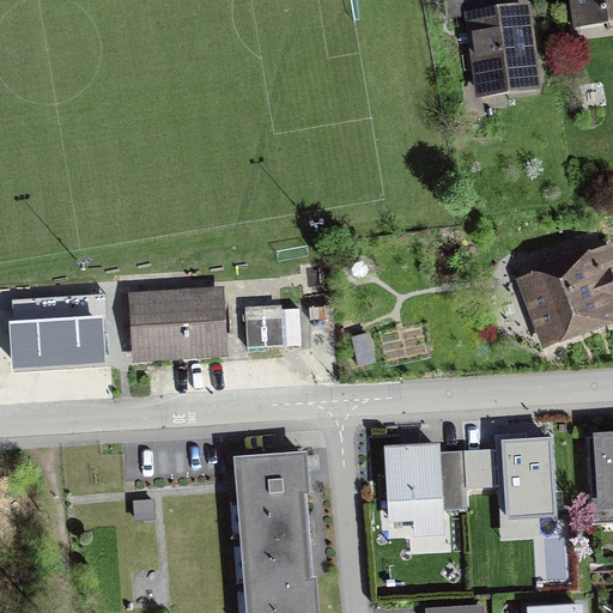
[(443,0),(447,19),(465,17),(475,99),(542,91),(530,4),(498,8),(497,0),(443,0)]
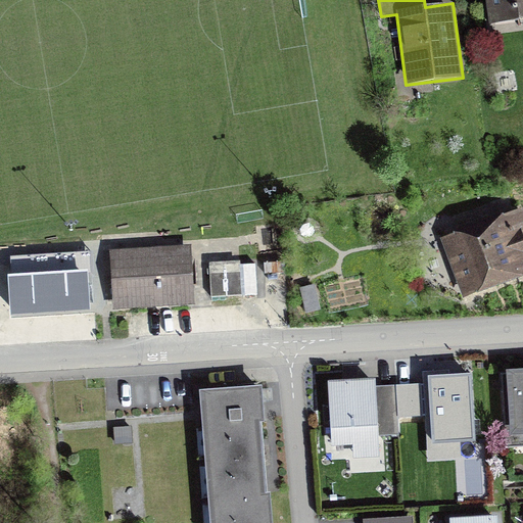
[(522,0),(485,0),(489,25),(522,19),(522,0)]
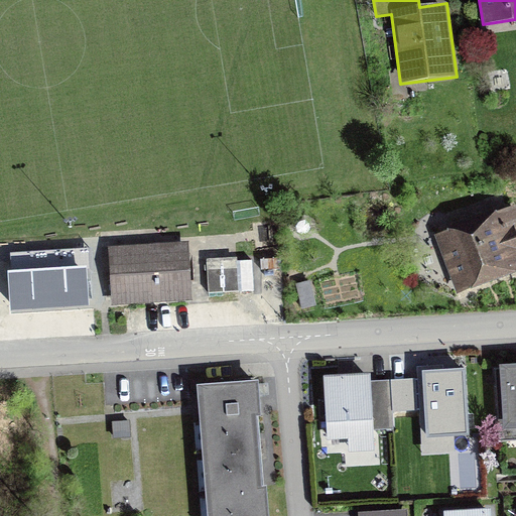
[(515,206),(515,205),(434,235),(457,295),(515,272),(515,206)]
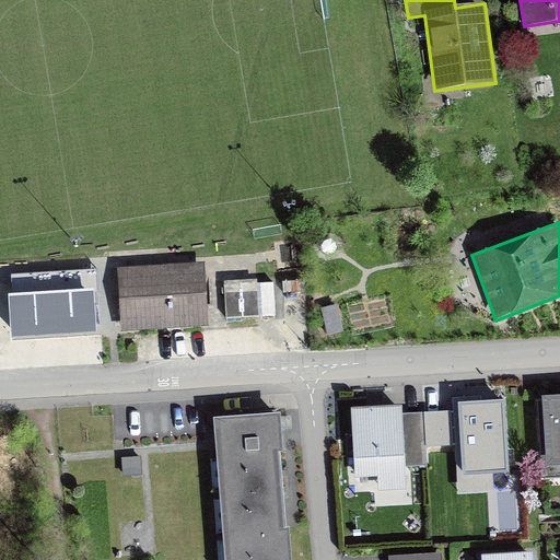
[(208,328),(205,263),(117,268),(121,334),(208,328)]
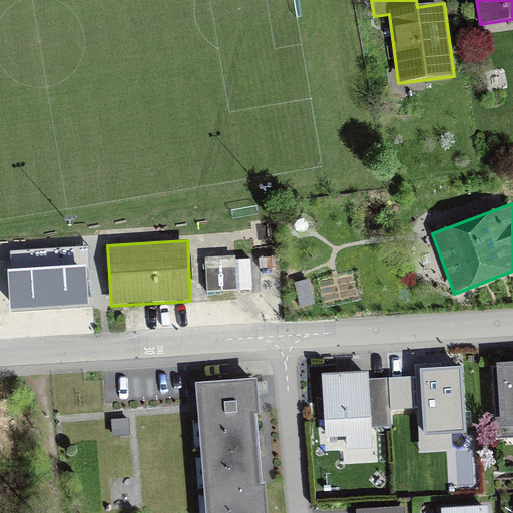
[(235,260),(235,257),(205,258),(205,264),(202,265),(202,270),(205,270),(206,292),(236,291),(235,260)]
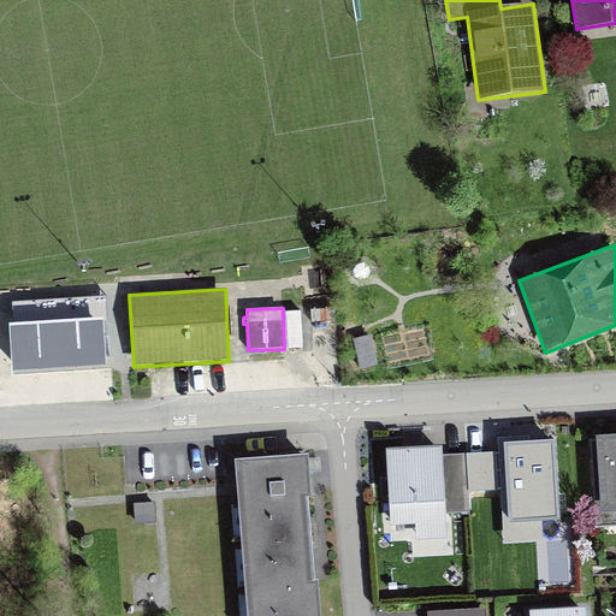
[(284,349),(303,348),(301,311),(283,312),(284,349)]
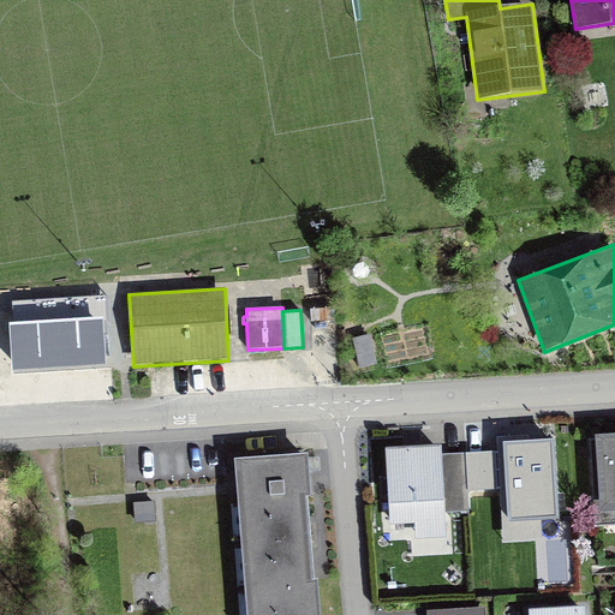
[(101,321),(11,326),(13,372),(105,368),(101,321)]
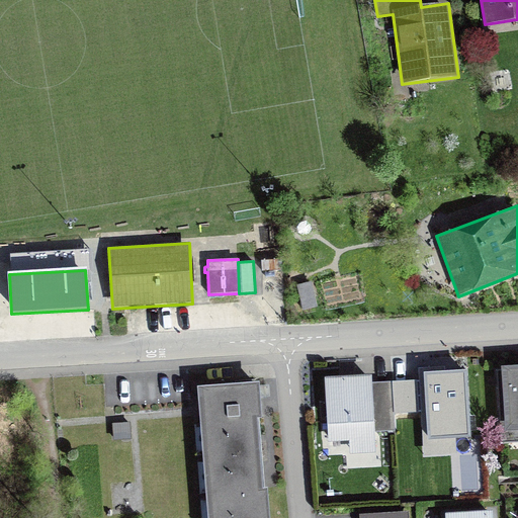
[(303,311),(318,308),(312,282),(296,285),(303,311)]
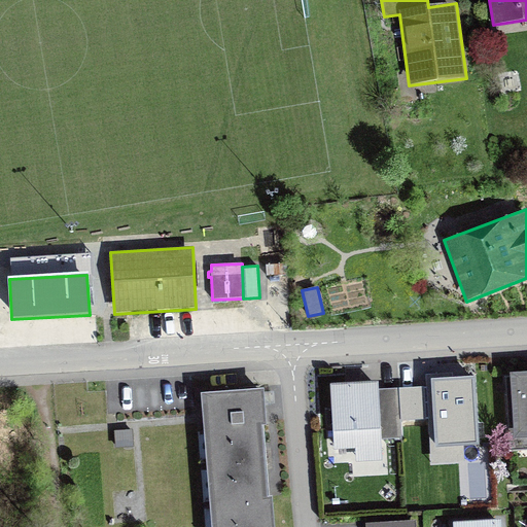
[(526,374),(510,375),(511,377),(503,377),(508,454),(526,452),(526,374)]
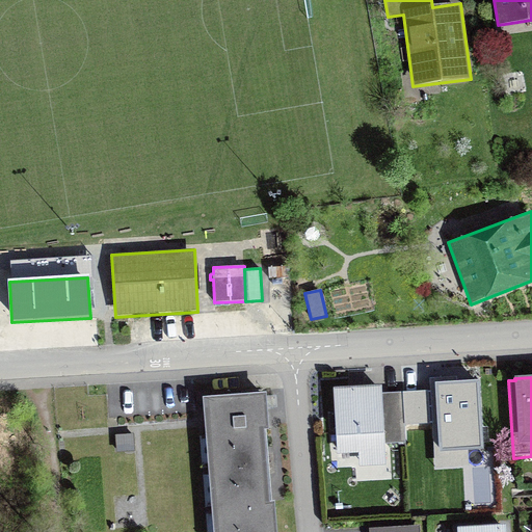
[(384,444),(405,442),(402,393),(382,394),(381,387),(352,388),(334,389),(337,454),(357,453),(358,467),(386,466),(384,444)]
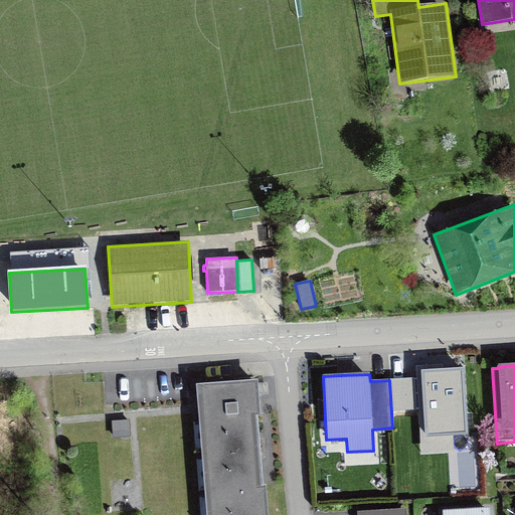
[(205,514),(269,514),(267,488),(264,488),(261,452),(259,418),(261,417),(260,395),(270,395),(269,382),(259,383),(259,381),(196,386),(205,514)]
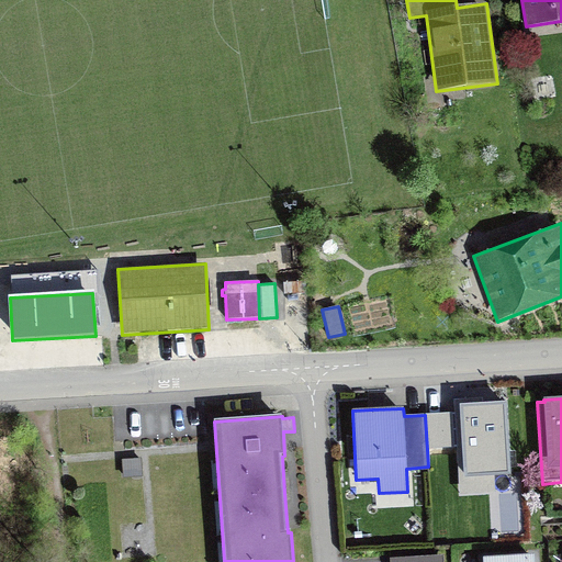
[(142,459),(122,460),(123,479),(143,476),(142,459)]
